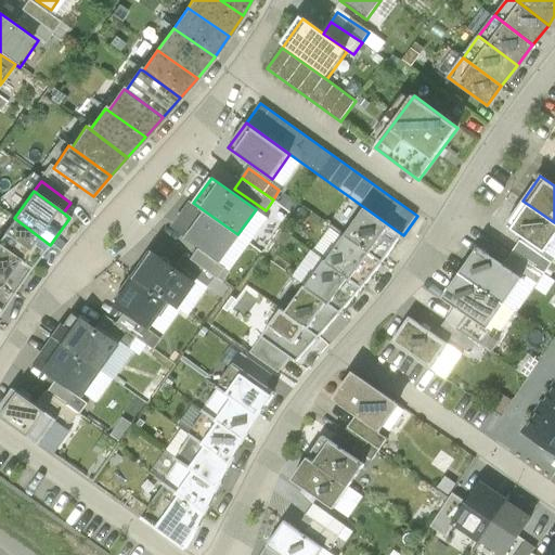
[(554,222),(523,201),(506,224),(545,253),(554,237),(554,222)]
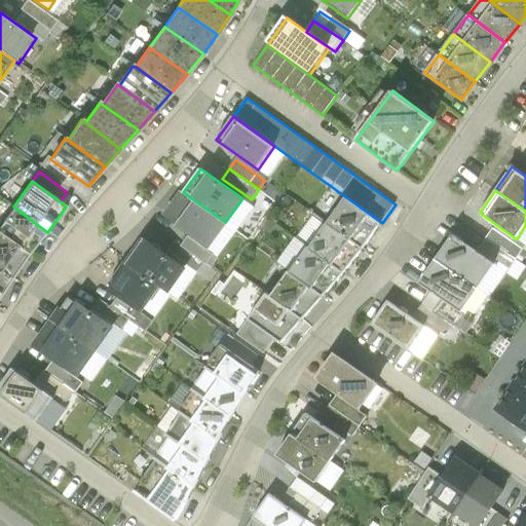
[(183,192),(166,216),(209,246),(225,222),(183,192)]
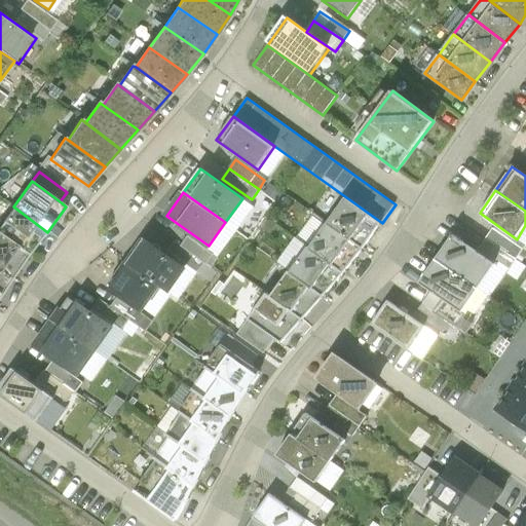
[(364,249),(382,223),(346,197),(328,223),(364,249)]
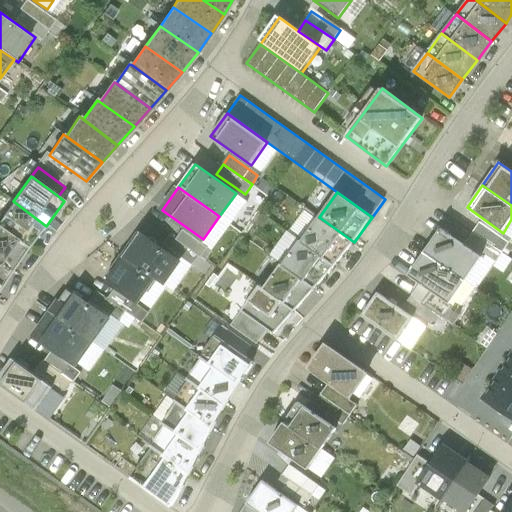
[(0,227),(29,248),(46,226),(13,201),(0,218),(0,227)]
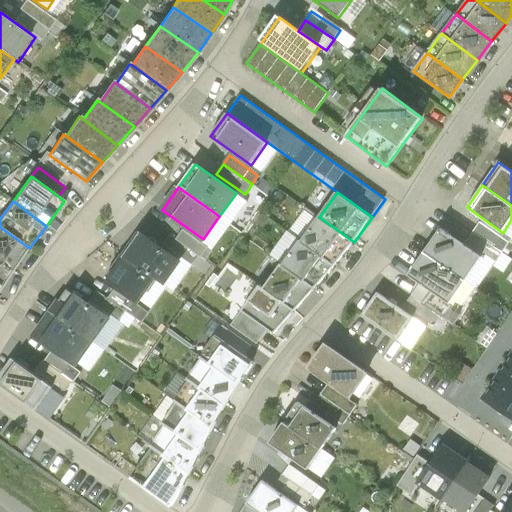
[(335,265),(354,242),(319,217),(302,242),(335,265)]
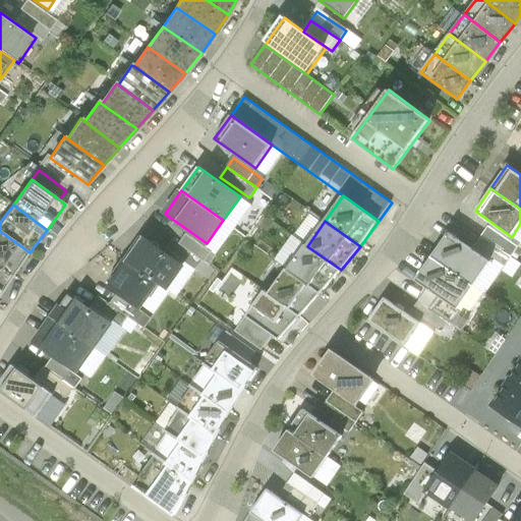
[(0,269),(11,277),(30,252),(0,231),(0,269)]
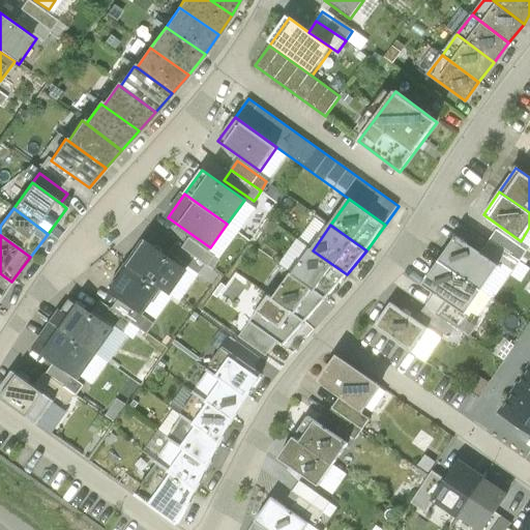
[(499,266),(455,237),(439,261),(482,290),(499,266)]
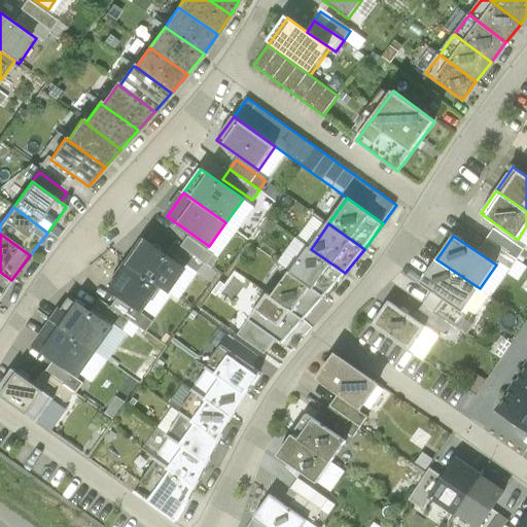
[(184,269),(142,239),(126,262),(162,288),(167,292),(184,269)]
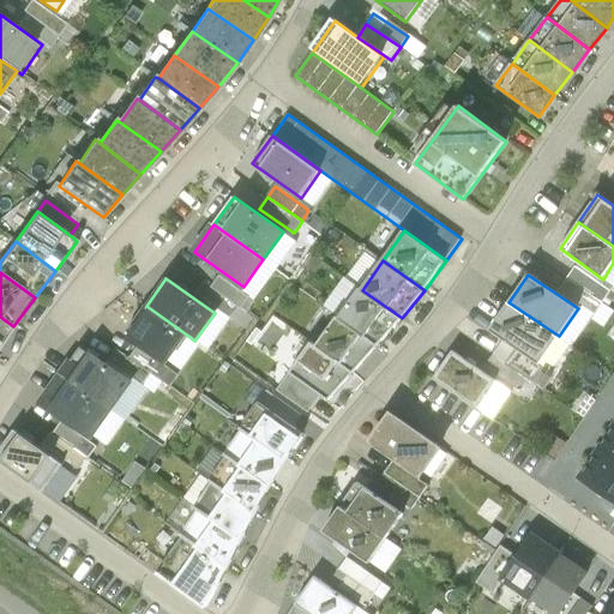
[(220,278),(214,288),(240,307),(247,296),(220,278)]
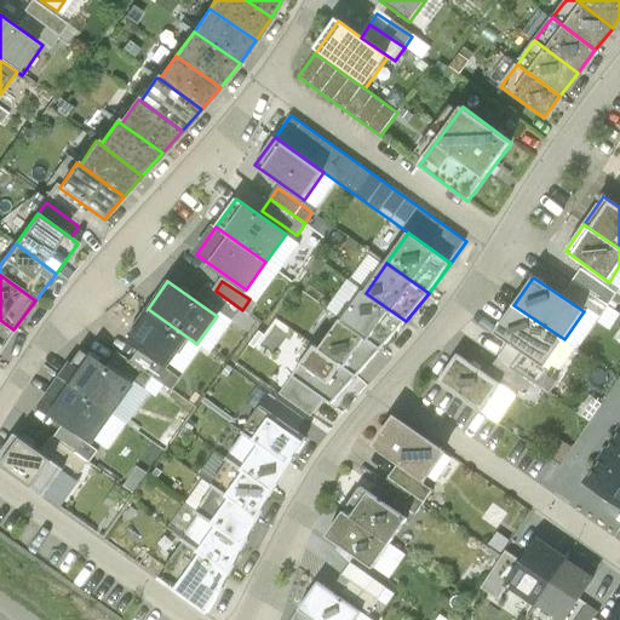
[(242,310),(216,291),(207,286),(200,297),(247,332),(256,321),(242,310)]
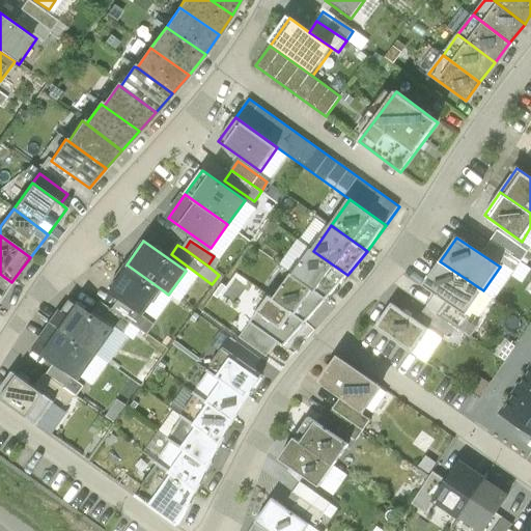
[(328,299),(347,275),(313,251),(311,250),(294,275),(328,299)]
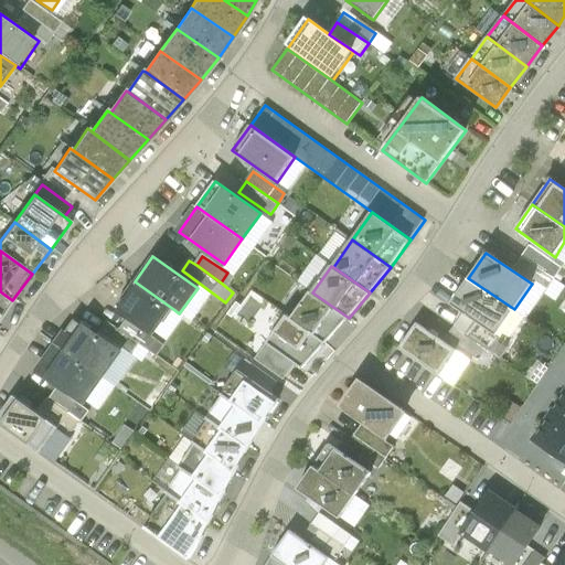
[(468,278),(450,304),(497,334),(514,309),(468,278)]
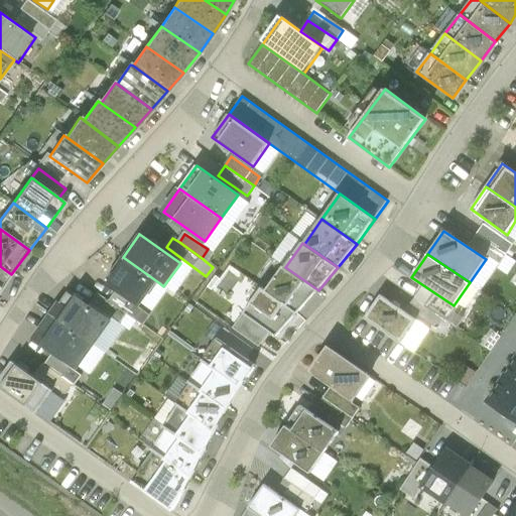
[(123,257),(107,279),(139,303),(144,295),(151,294),(158,282),(123,257)]
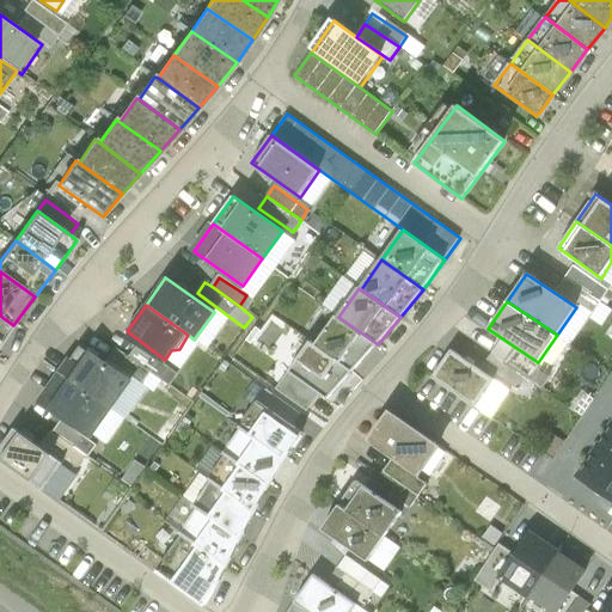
[(0,346),(13,325),(0,316),(0,346)]
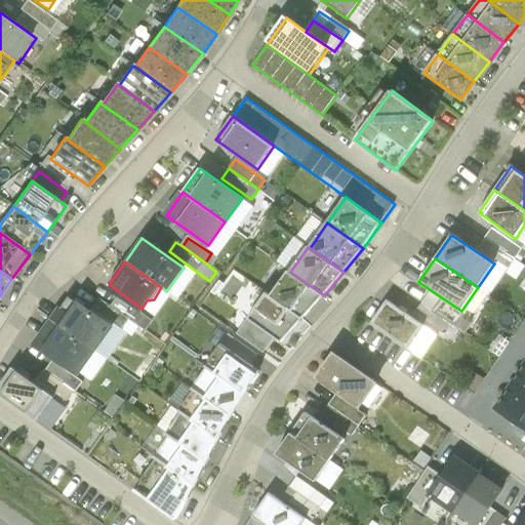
[(304,319),(324,295),(290,272),(288,271),(271,295),(304,319)]
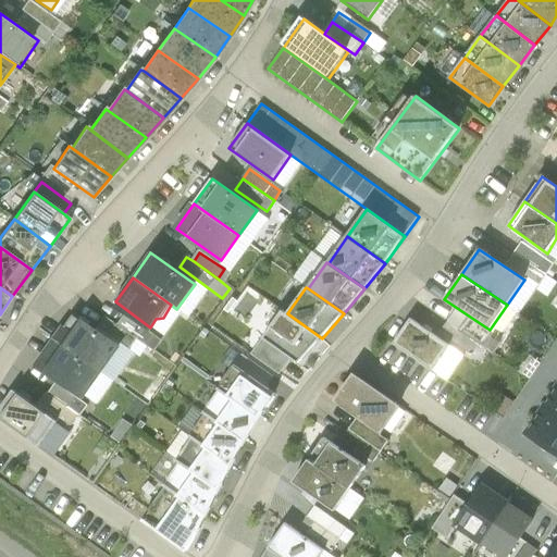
[(263,337),(298,363),(322,338),(287,313),(283,311),(263,337)]
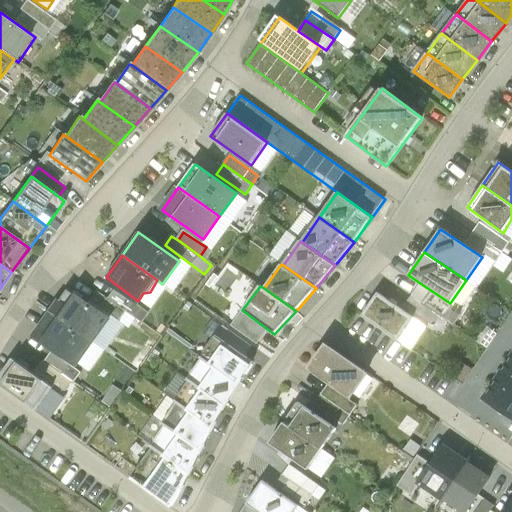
[(109,318),(67,290),(51,313),(92,342),(109,318)]
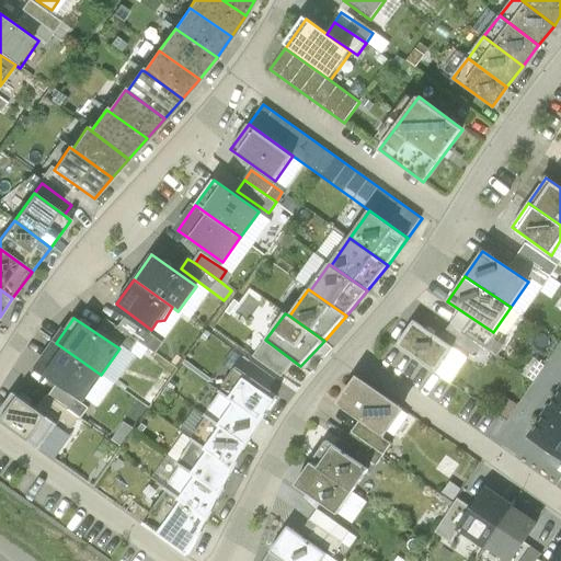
[(126,318),(118,328),(137,341),(156,354),(162,344),(126,318)]
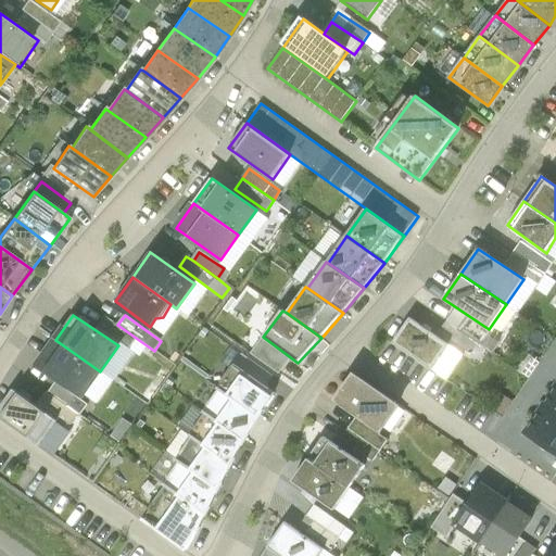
[(136,338),(117,325),(105,316),(99,327),(129,348),(136,338)]
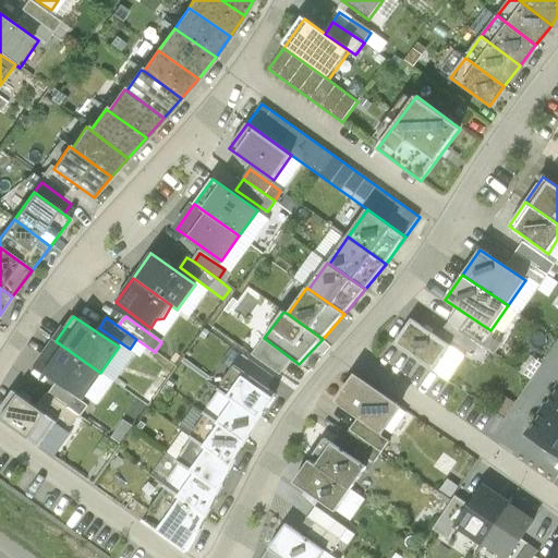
[(411,318),(393,343),(434,372),(451,347),(411,318)]
